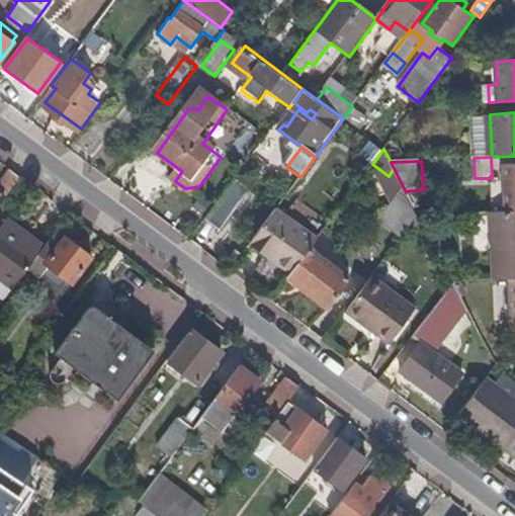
[(514,165),(504,166),(506,211),(514,210),(514,165)]
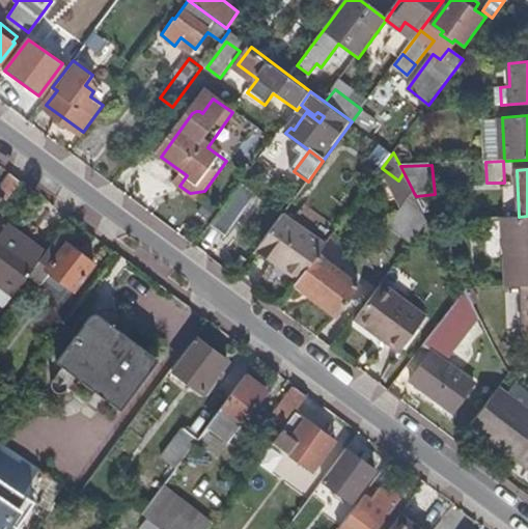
[(0,211),(21,183),(7,171),(0,181),(0,211)]
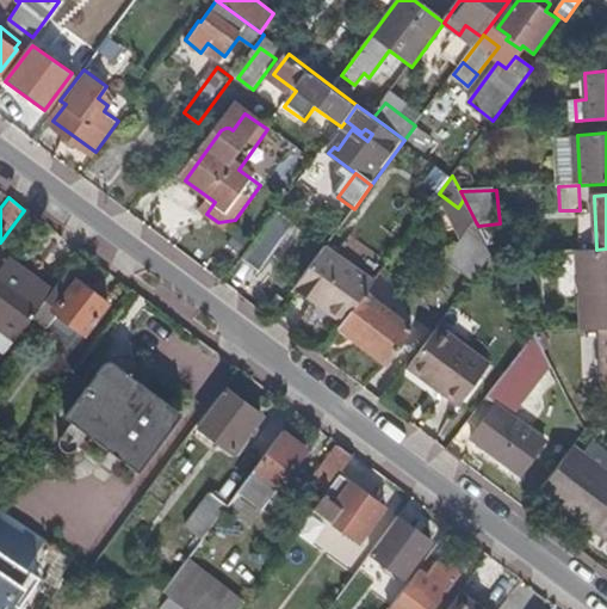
[(478,226),(476,222),(448,260),(474,280),(493,254),(478,226)]
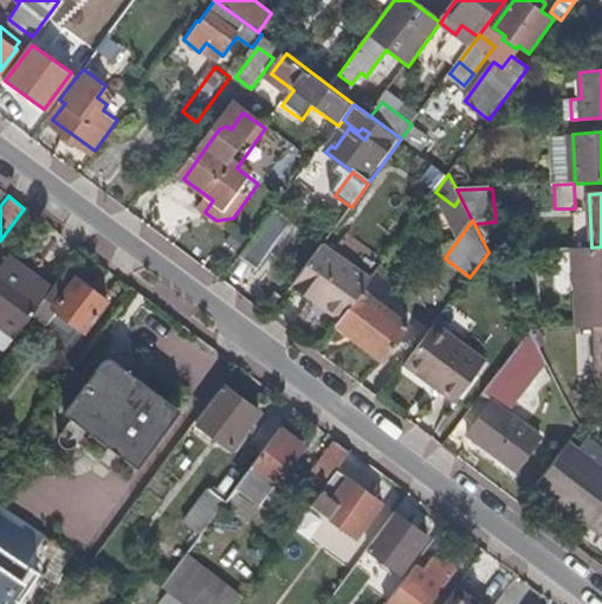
[(276,243),(261,232),(241,259),(256,270),(276,243)]
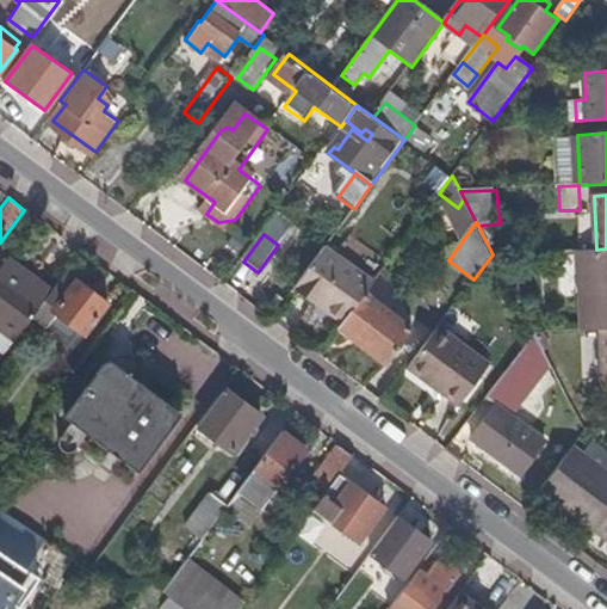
[(297,285),(346,321),(364,296),(375,281),(327,245),(297,285)]
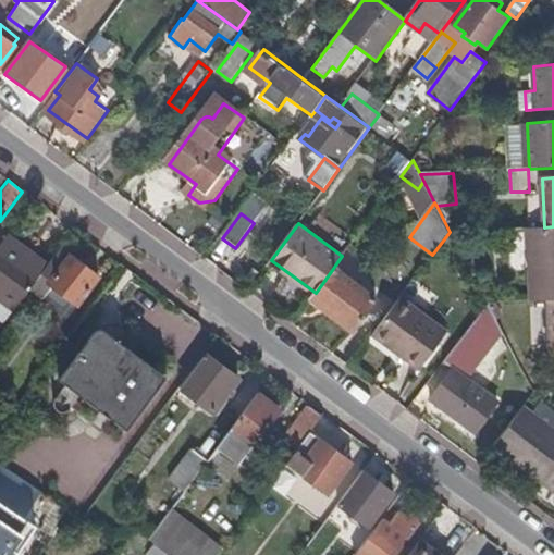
[(553,226),(544,227),(527,229),(531,304),(548,303),(553,301),(553,226)]
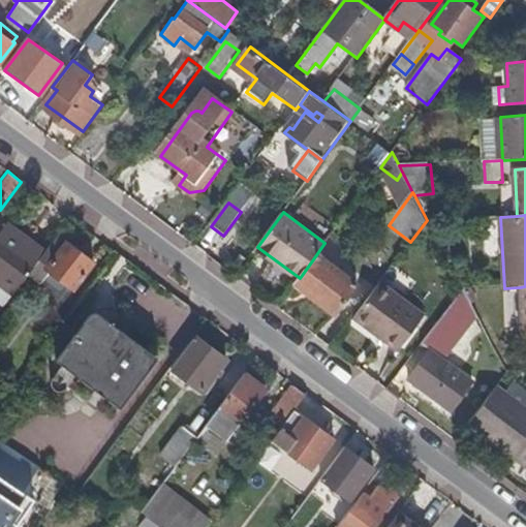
[(1,236),(0,234),(0,280),(16,291),(30,272),(45,251),(9,224),(5,229),(1,236)]
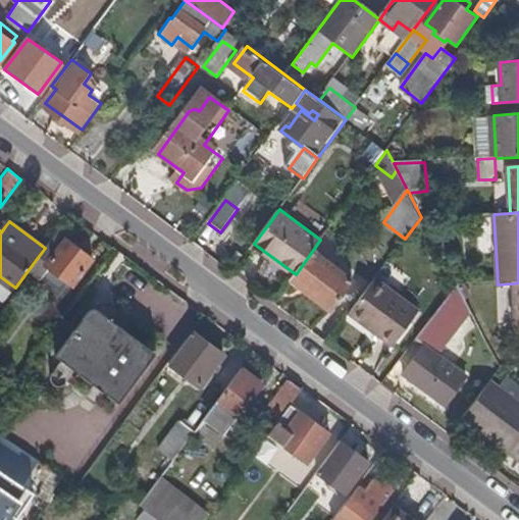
[(93,258),(57,232),(45,248),(30,268),(41,277),(48,268),(71,286),(93,258)]
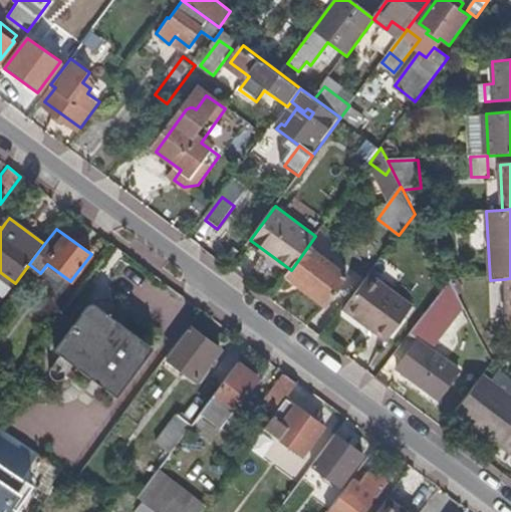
[(344,277),(306,249),(291,270),(287,274),(326,303),(344,277)]
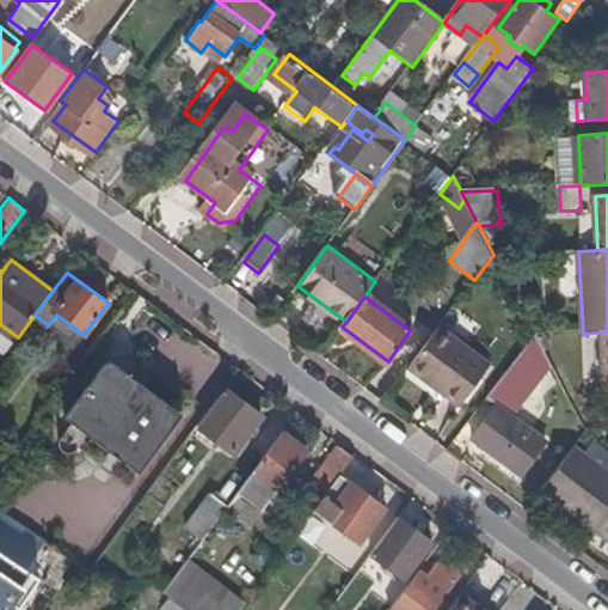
[(441,328),(409,371),(459,409),(491,365),(441,328)]
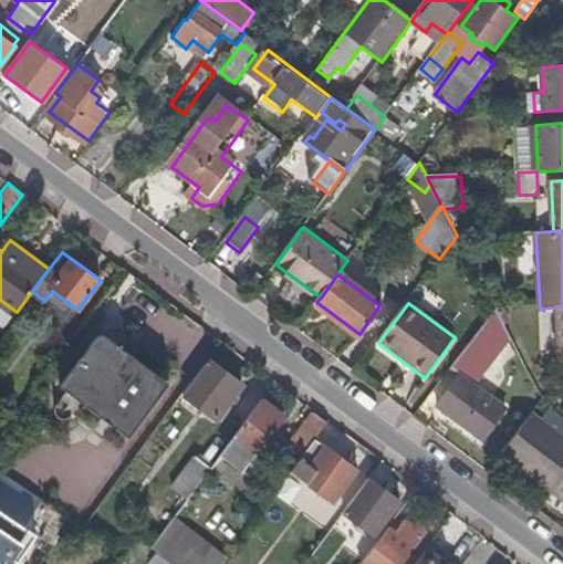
[(503,324),(496,310),(452,367),(462,375),(437,408),(483,442),(509,409),(476,384),(502,348),(492,341),(503,324)]
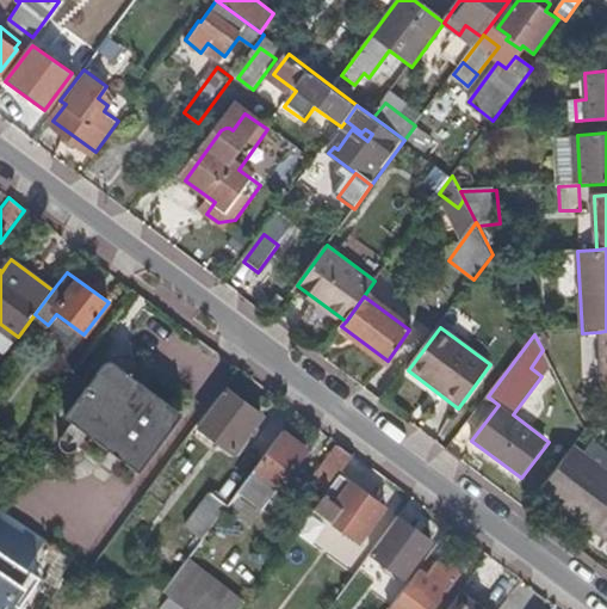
[(550,364),(543,350),(531,368),(542,376),(550,364)]
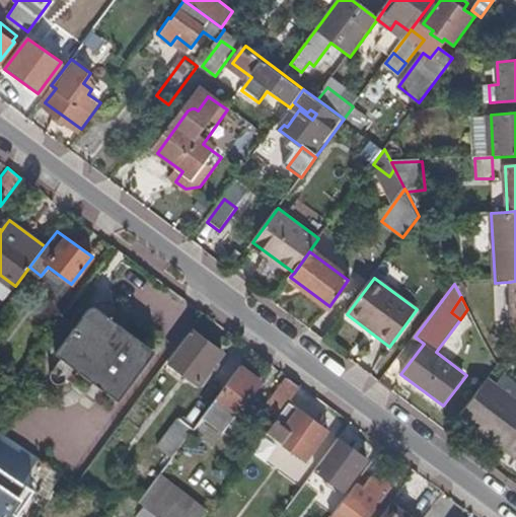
[(88,309),(56,353),(123,402),(157,353),(119,324),(115,328),(104,321),(104,319),(104,316),(103,314),(101,312),(100,311),(99,310),(97,309),(95,309),(93,309),(92,309),(90,309),(88,309)]
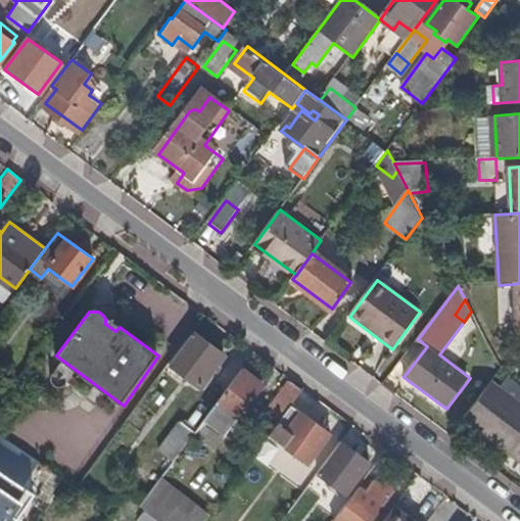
[(224,358),(193,335),(171,366),(200,388),(224,358)]
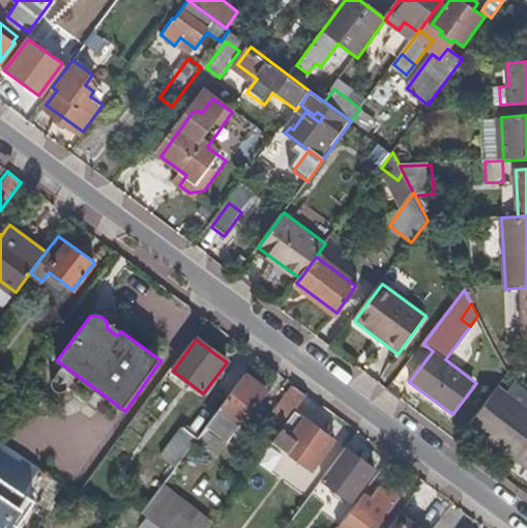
[(242,376),(205,426),(227,440),(263,391),(242,376)]
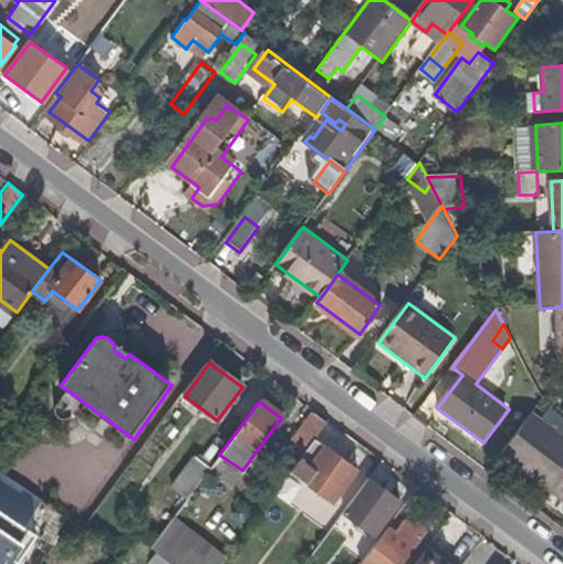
[(312,439),(325,421),(313,413),(289,445),(302,455),(312,439)]
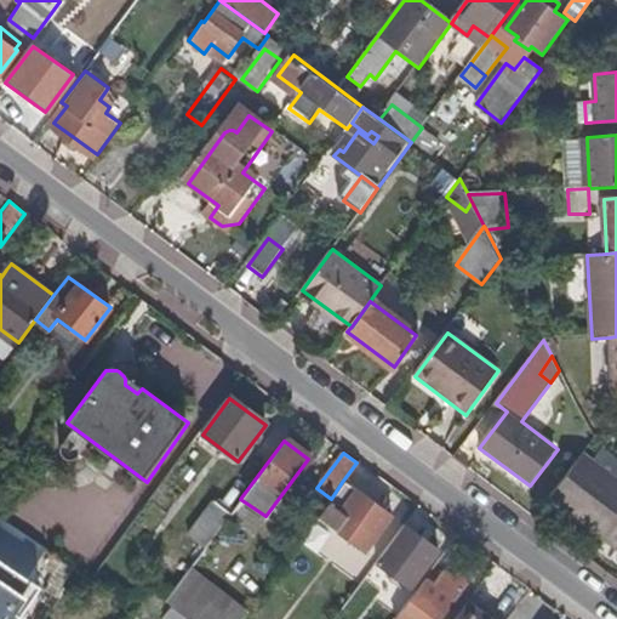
[(616,481),(582,454),(548,499),(603,541),(616,522),(616,481)]
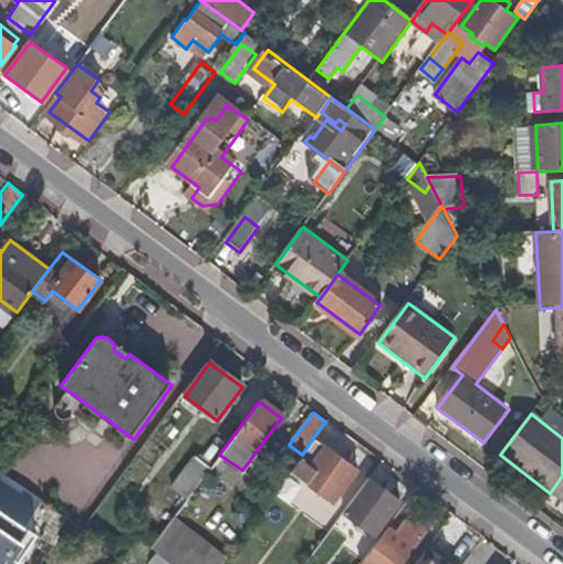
[(354,471),(312,439),(302,455),(289,472),(331,503),(354,471)]
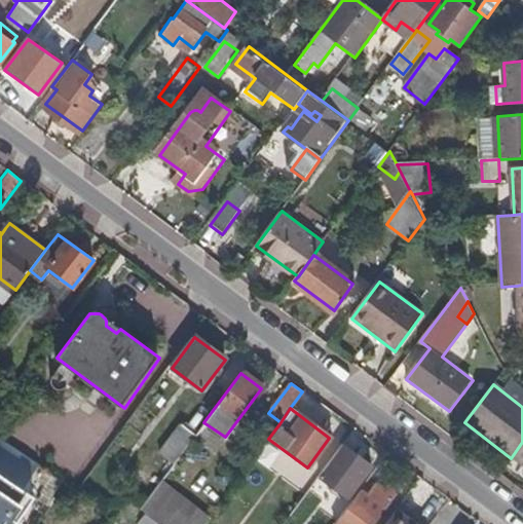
[(174,462),(195,434),(182,424),(160,453),(174,462)]
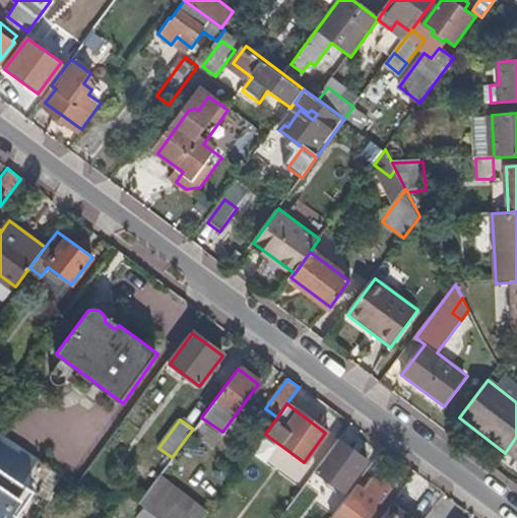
[(0,517),(14,517),(13,517),(29,495),(18,487),(37,461),(0,436),(0,517)]
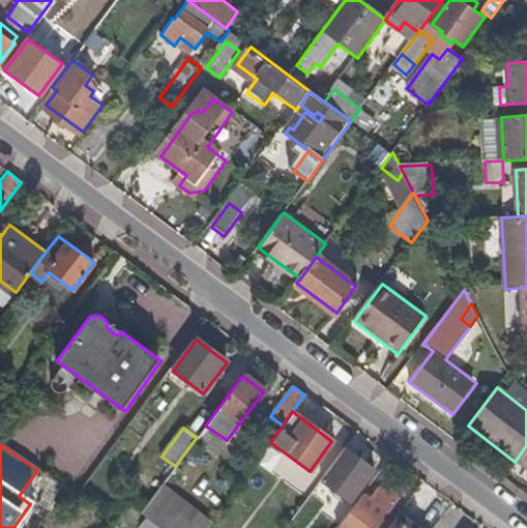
[(526,445),(515,462),(526,470),(526,445)]
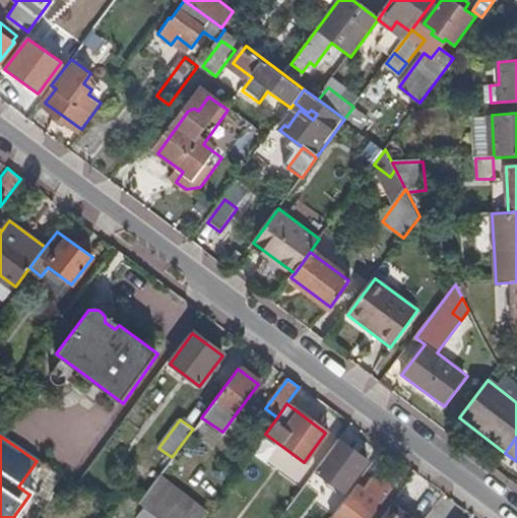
[(365,463),(336,442),(313,472),(341,494),(365,463)]
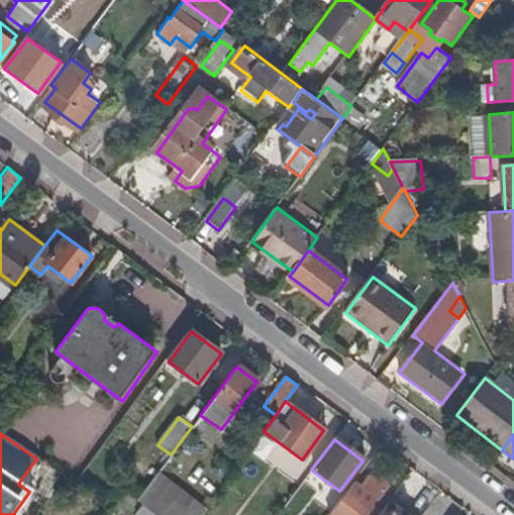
[(361,485),(352,480),(326,514),(367,514),(392,482),(381,473),(373,484),(366,479),(361,485)]
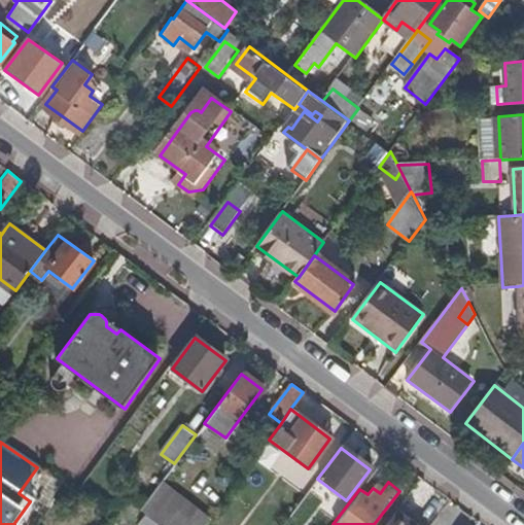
[(160,483),(139,511),(148,518),(156,524),(206,524),(209,521),(160,483)]
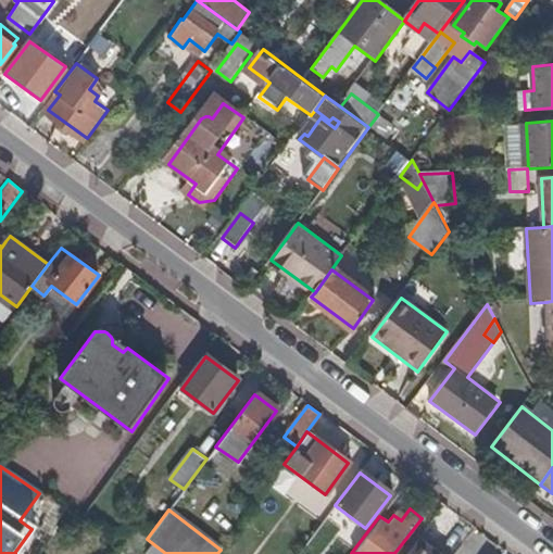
[(431,553),(416,542),(407,553),(431,553)]
